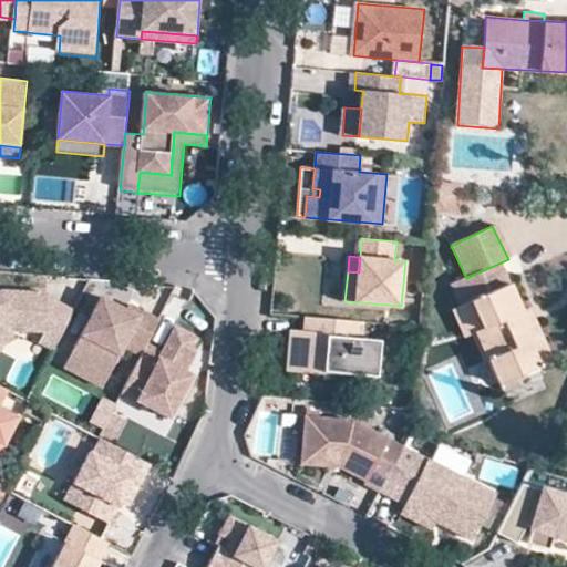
[(540,354),(521,312),(498,264),(466,278),(475,298),(471,300),(482,328),(476,331),(488,361),(500,384),(526,372),(523,363),(540,354)]
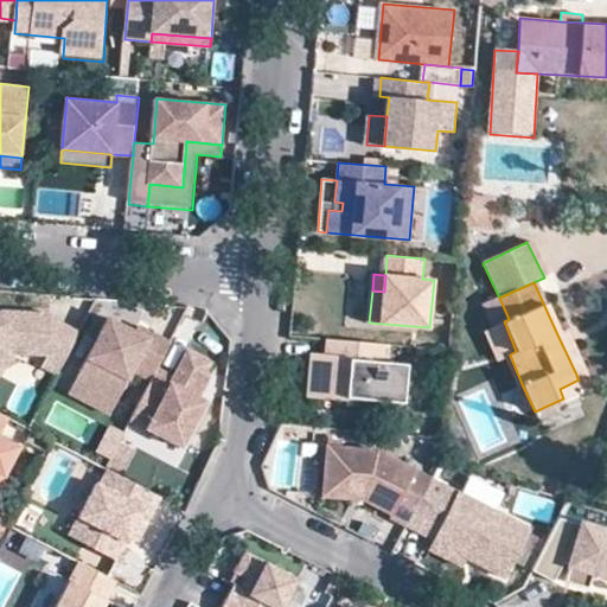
[(518,388),(523,387),(510,355),(516,351),(504,321),(509,319),(499,298),(481,307),(503,357),(518,388)]
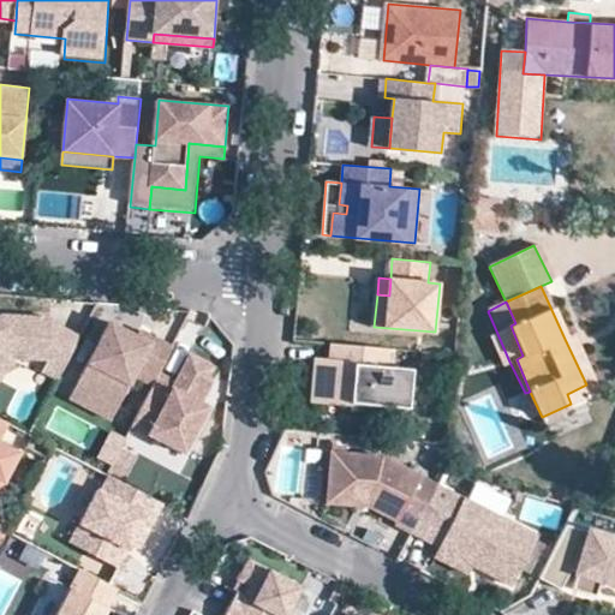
[(53,339),(54,321),(54,318),(4,315),(0,316),(0,356),(15,348),(18,356),(41,359),(53,339)]
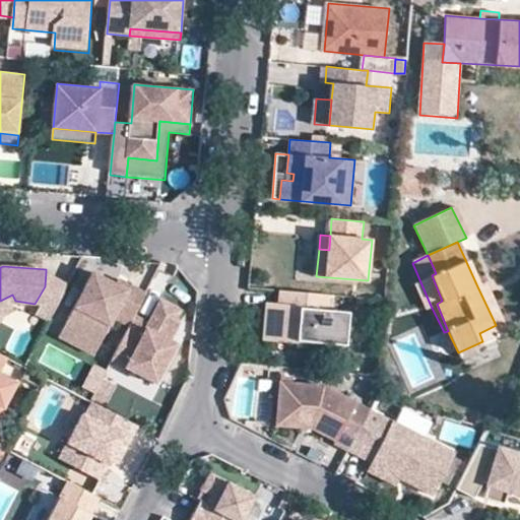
[(41,307),(56,277),(46,271),(45,286),(35,304),(41,307)]
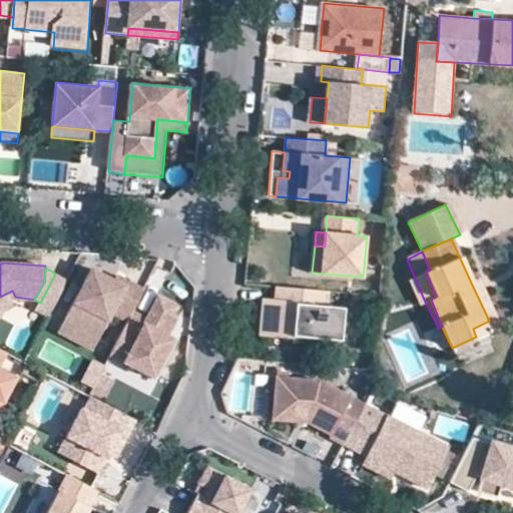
[(113,313),(129,322),(134,311),(146,290),(129,281),(126,286),(115,281),(93,269),(66,319),(100,337),(113,313)]
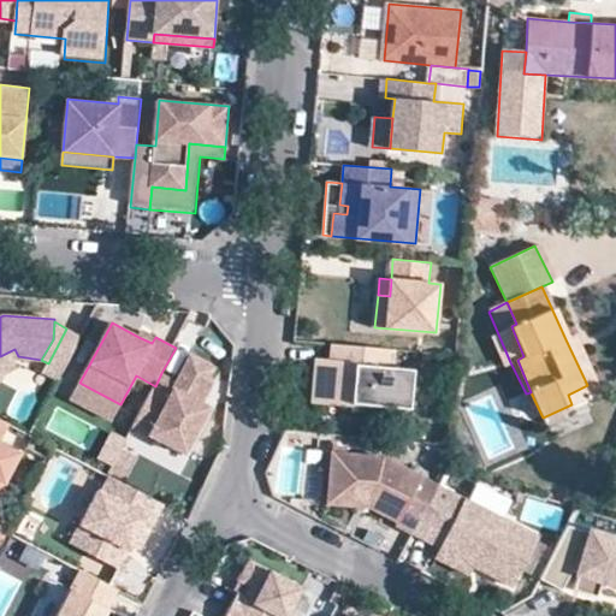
[(60,379),(83,337),(66,329),(48,363),(45,371),(60,379)]
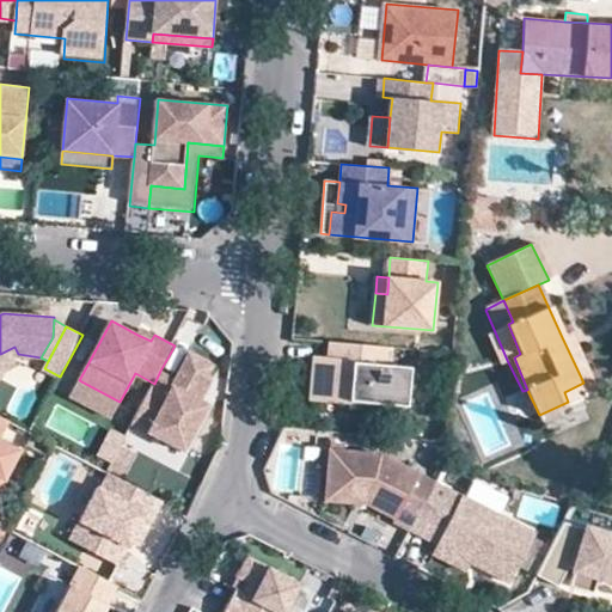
[(138,335),(151,341),(154,335),(141,328),(138,335)]
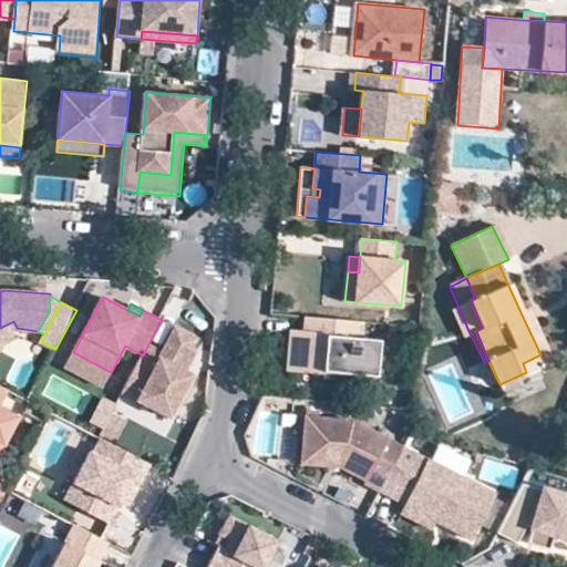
[(528,308),(521,312),(540,354),(523,363),(526,372),(552,361),(528,308)]
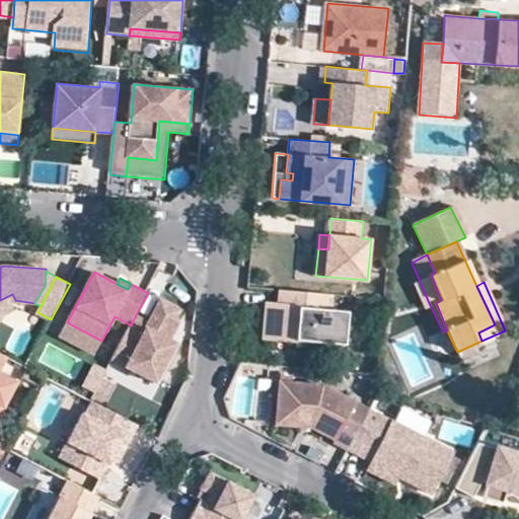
[(340,344),(343,310),(324,309),(325,294),(279,290),(278,304),(264,303),(261,337),(340,344)]
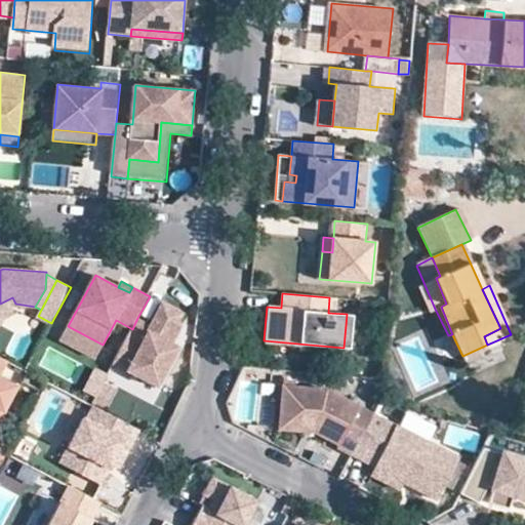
[(19,311),(15,304),(12,297),(0,304),(0,327),(4,319),(15,314),(19,311)]
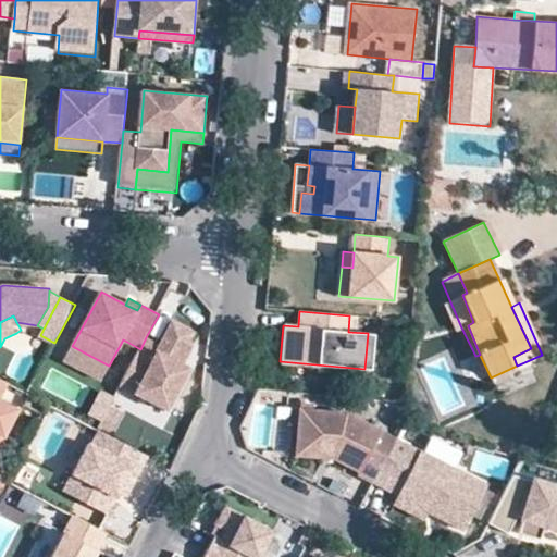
[(194,332),(173,321),(160,345),(146,337),(140,349),(121,386),(169,410),(190,368),(183,364),(194,343),(189,341),(194,332)]
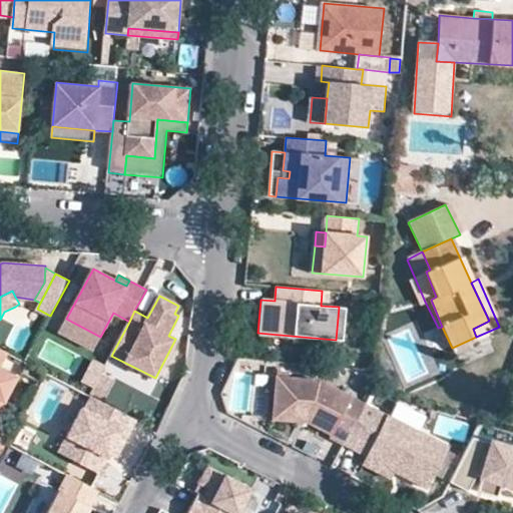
[(59,332),(94,350),(100,337),(66,319),(59,332)]
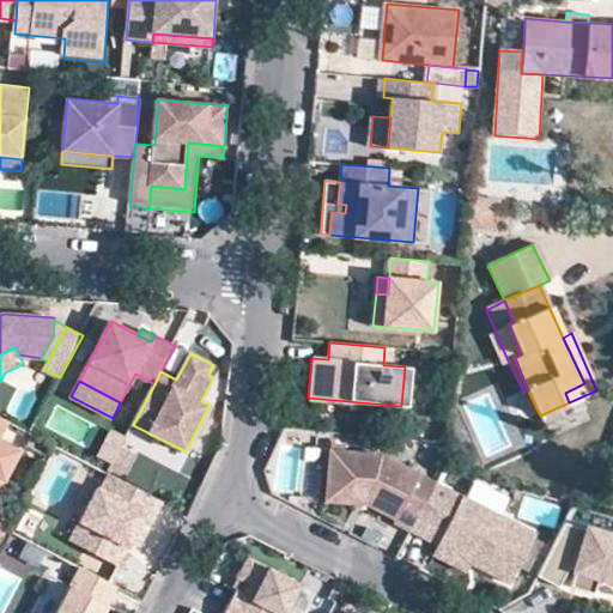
[(0,477),(6,480),(20,451),(1,442),(12,422),(0,416),(0,477)]
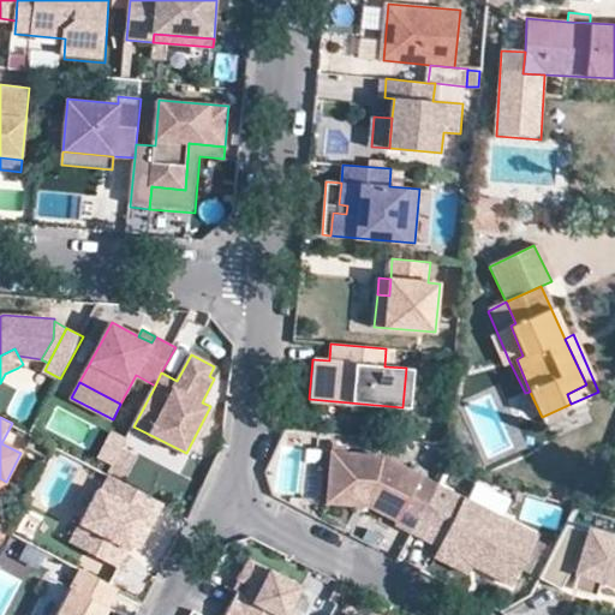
[(124,482),(138,454),(123,447),(108,473),(111,475),(124,482)]
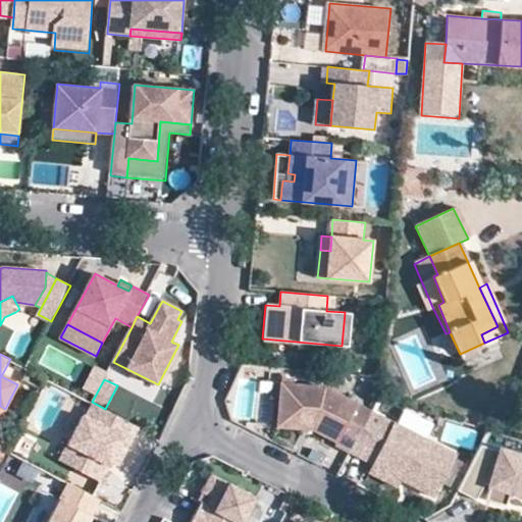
[(282,383),(278,425),(314,429),(338,441),(336,445),(352,452),(371,412),(372,410),(326,386),(282,383)]
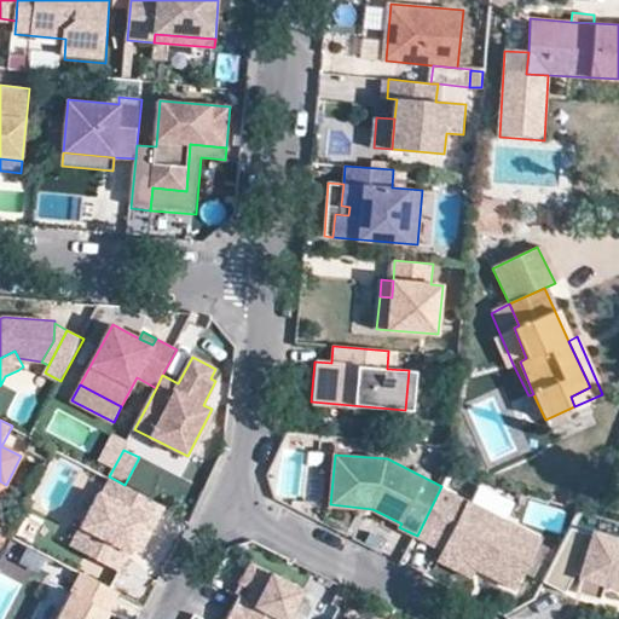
[(100,492),(73,545),(121,571),(133,548),(139,538),(146,542),(166,507),(125,485),(111,478),(103,495),(100,492)]
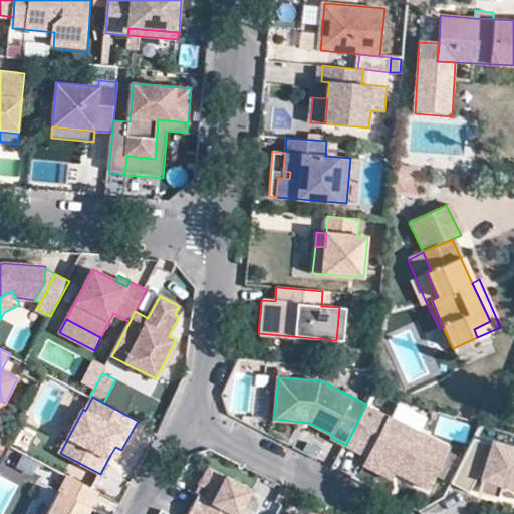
[(0,422),(5,425),(14,408),(5,403),(0,400),(0,422)]
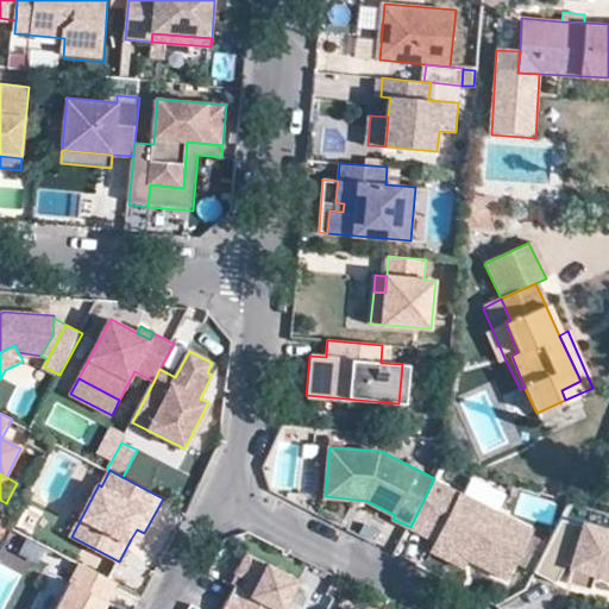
[(533,532),(433,481),(410,527),(409,528),(435,542),(435,544),(469,562),(508,581),(533,532)]
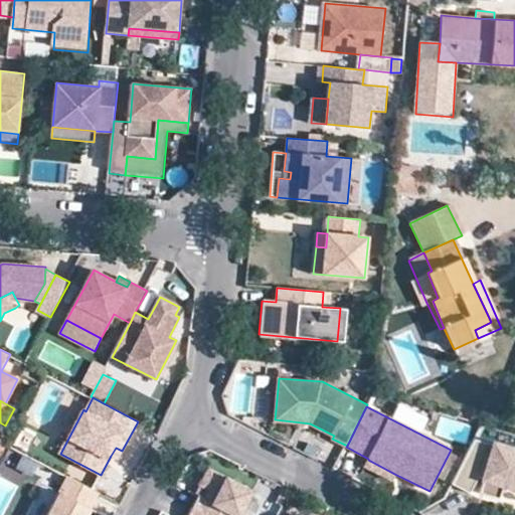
[(452,483),(444,497),(461,507),(480,477),(486,478),(482,493),(502,499),(506,484),(514,486),(514,450),(477,439),(452,483)]
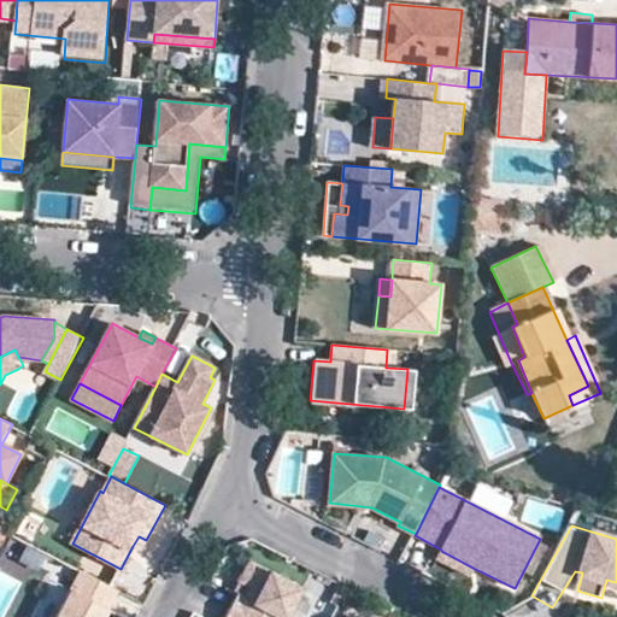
[(139,536),(133,546),(141,550),(146,540),(139,536)]
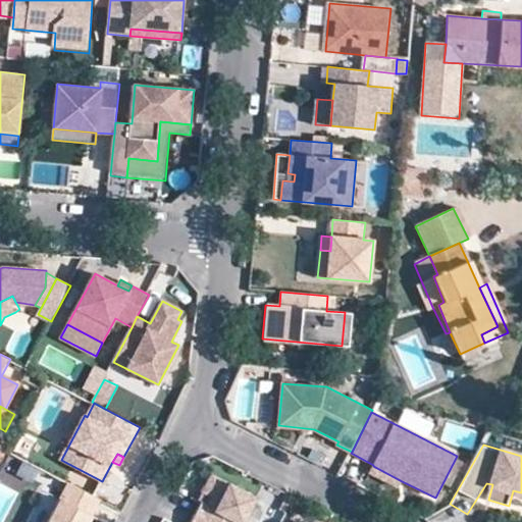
[(402,481),(373,466),(369,473),(398,487),(402,481)]
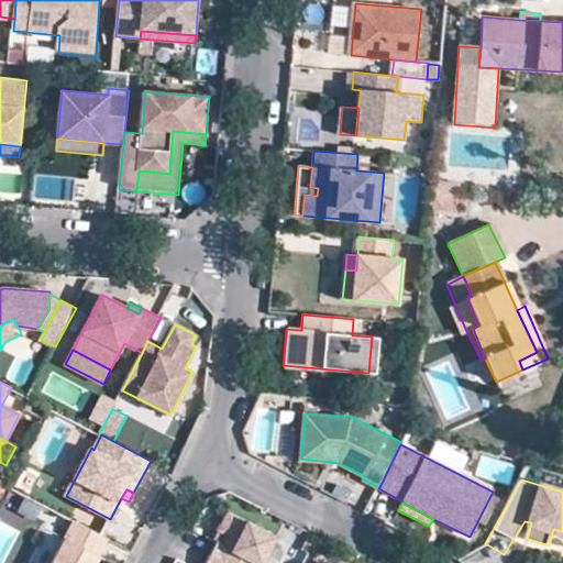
[(268,562),(265,561),(279,533),(231,508),(221,527),(230,531),(225,540),(220,538),(206,562),(268,562)]
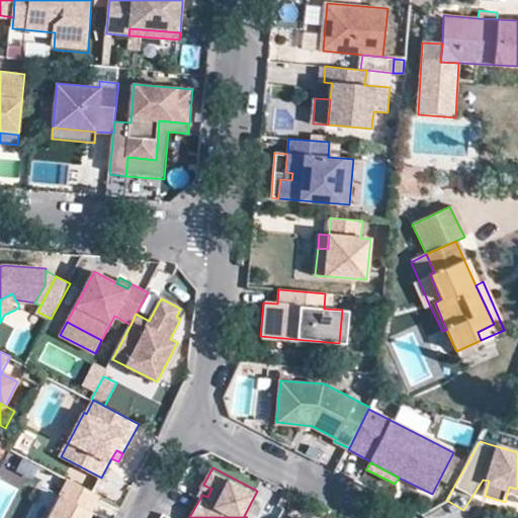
[(69,479),(48,517),(89,517),(101,496),(69,479)]
